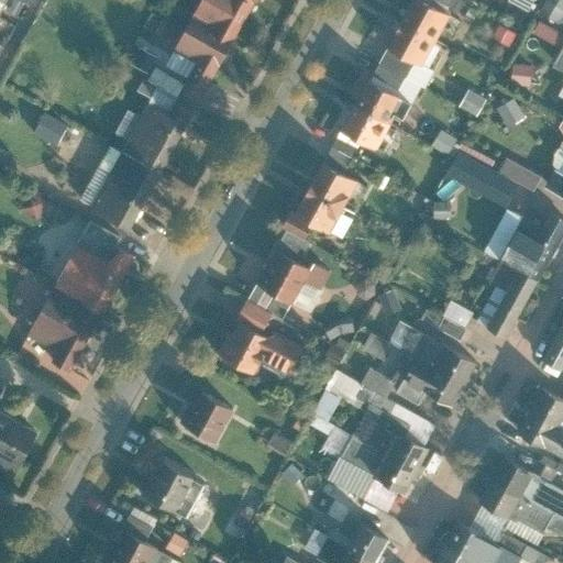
[(234,39),(255,0),(202,0),(194,17),(234,39)]
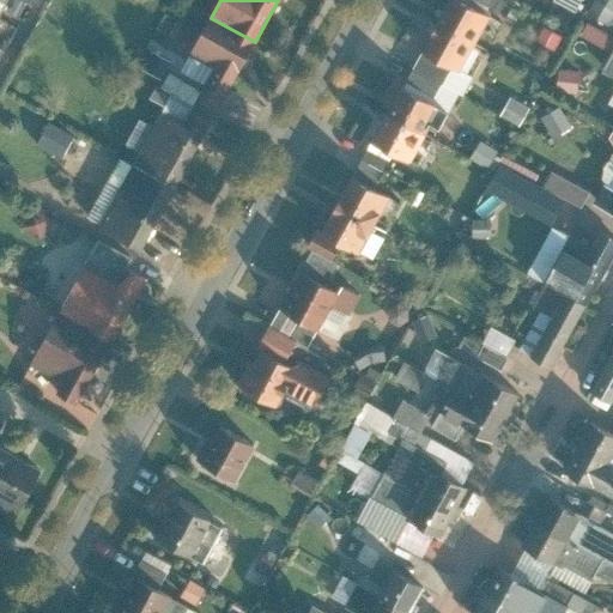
[(462,0),(443,0),(432,23),(473,44),(489,13),(462,0)]
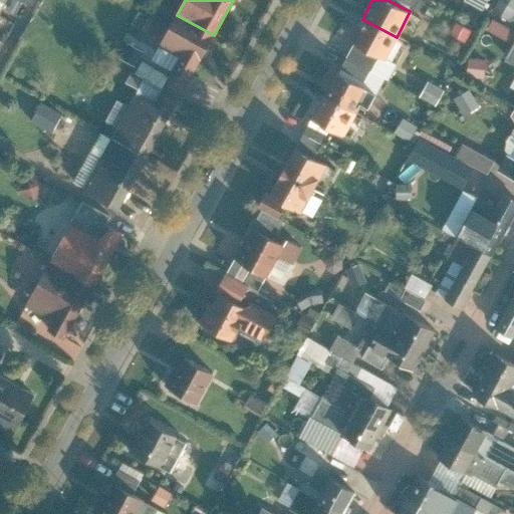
[(388,0),(410,11),(415,0),(388,0)]
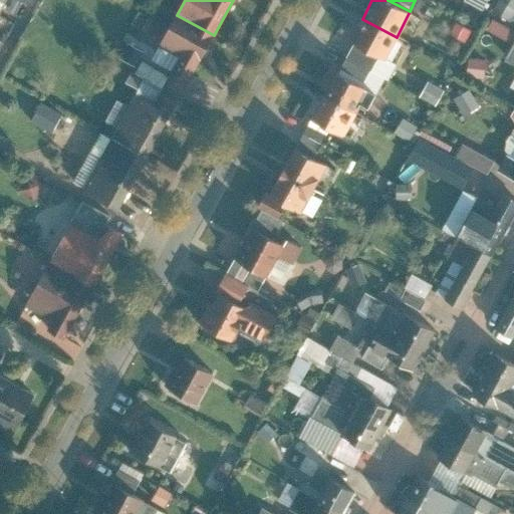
[(513,17),(513,0),(501,0),(497,9),(513,17)]
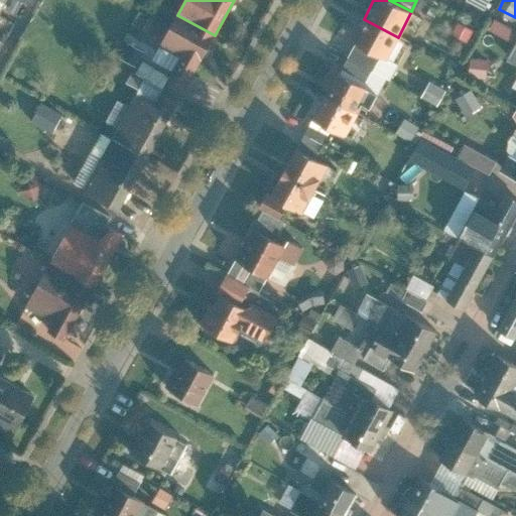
[(215,35),(177,15),(160,45),(181,56),(169,78),(187,87),(215,35)]
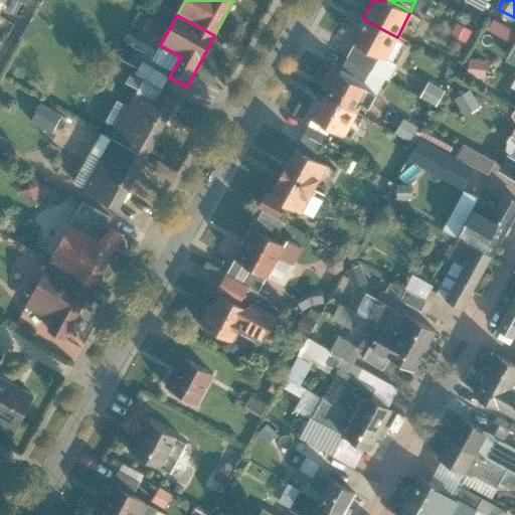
[(384,60),(397,37),(363,19),(351,43),(376,56),(384,60)]
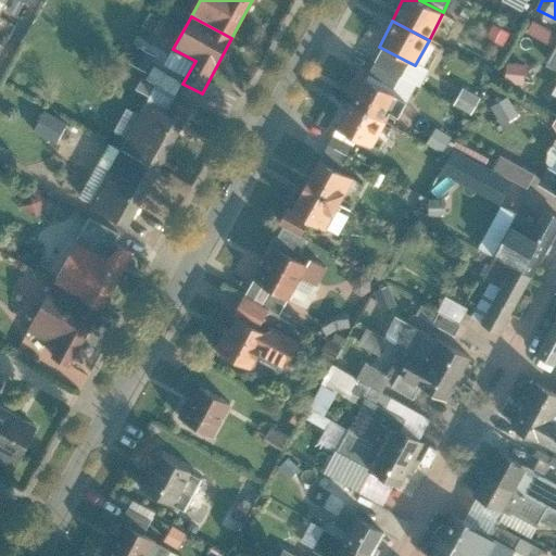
[(555,42),(543,64),(555,71),(555,114),(555,117),(555,42)]
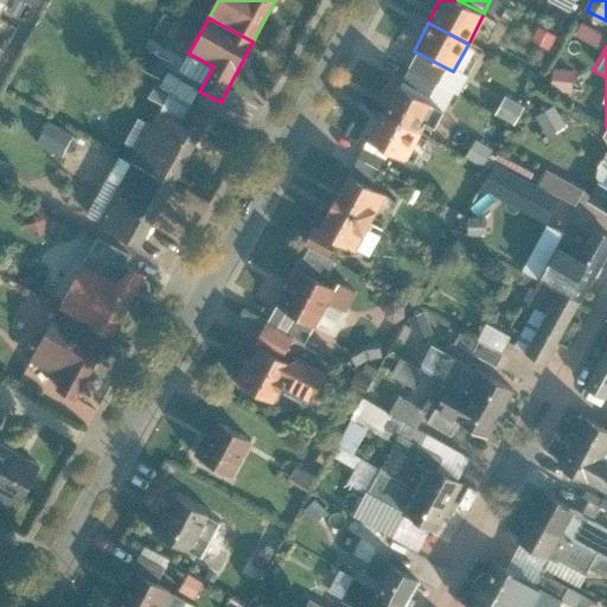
[(443,66),(414,51),(406,66),(436,82),(443,66)]
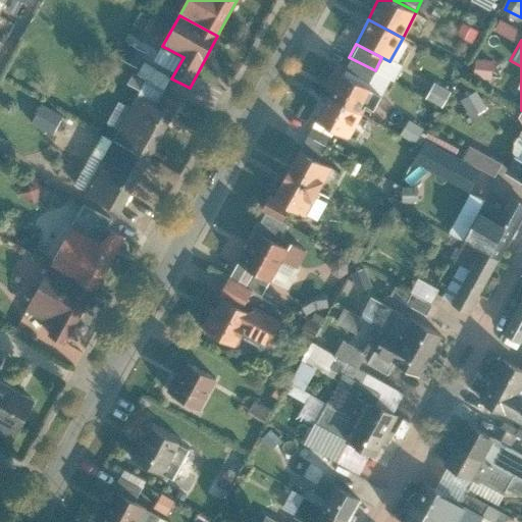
[(477,73),(496,77),(500,58),(480,55),(477,73)]
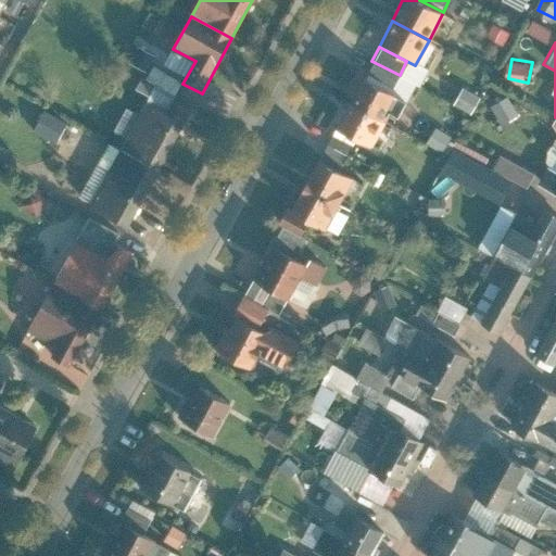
[(391,91),(400,75),(371,61),(364,76),(391,91)]
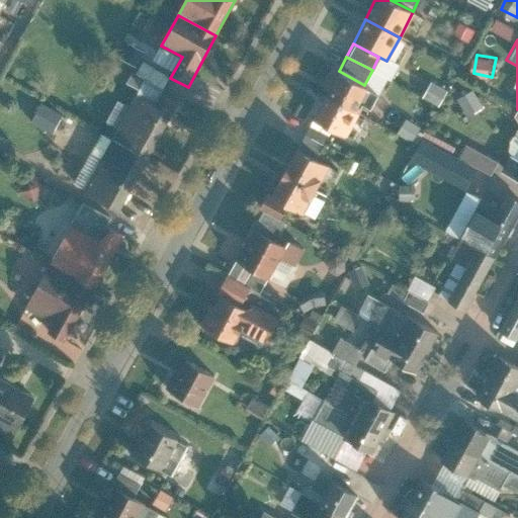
[(337,70),(324,93),(353,109),(365,86),(364,85),(339,71),(337,70)]
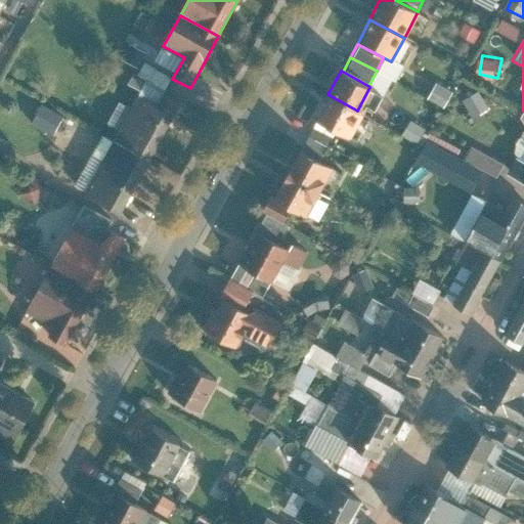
[(433,98),(449,103),(455,86),(438,80),(433,98)]
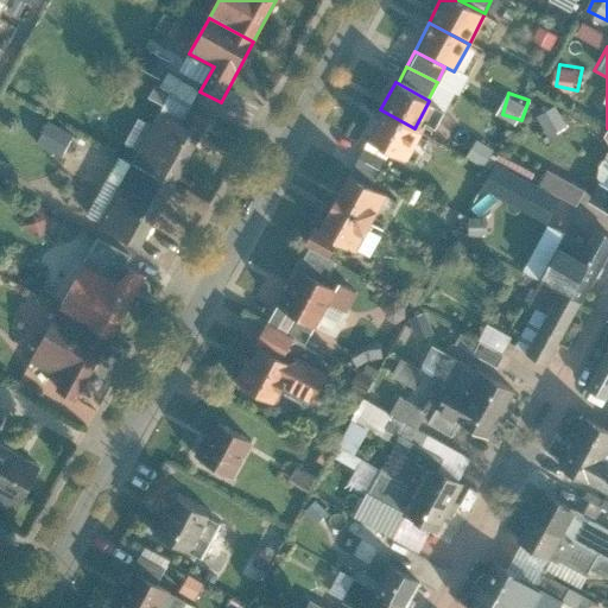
[(542,111),(550,132),(570,125),(561,103),(542,111)]
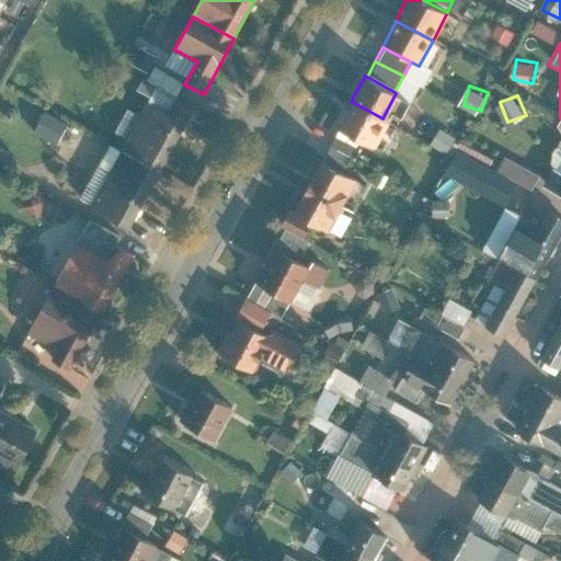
[(382,118),(351,101),(338,126),(373,146),(387,121),(382,118)]
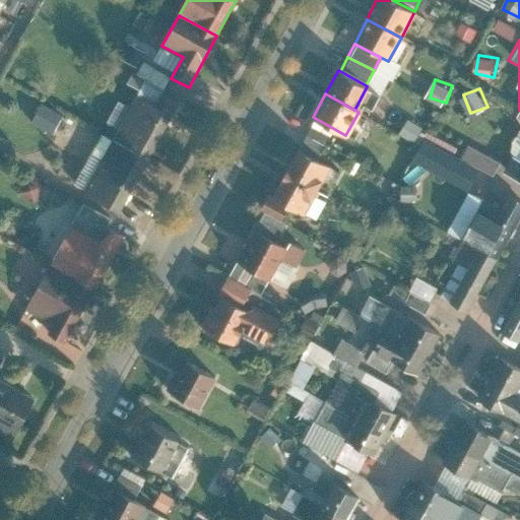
[(113,141),(148,159),(179,104),(161,94),(156,104),(139,94),(113,141)]
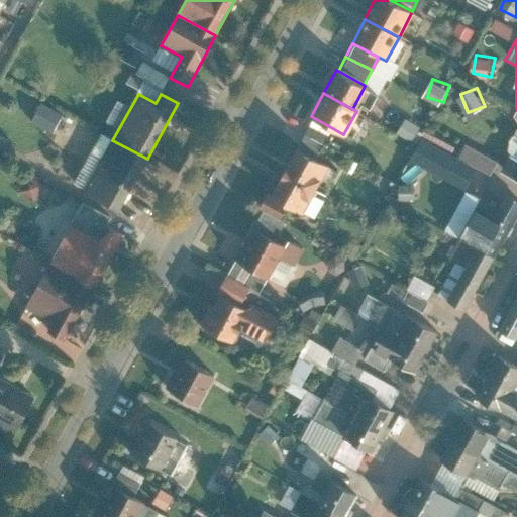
[(41,103),(31,122),(52,132),(62,113),(41,103)]
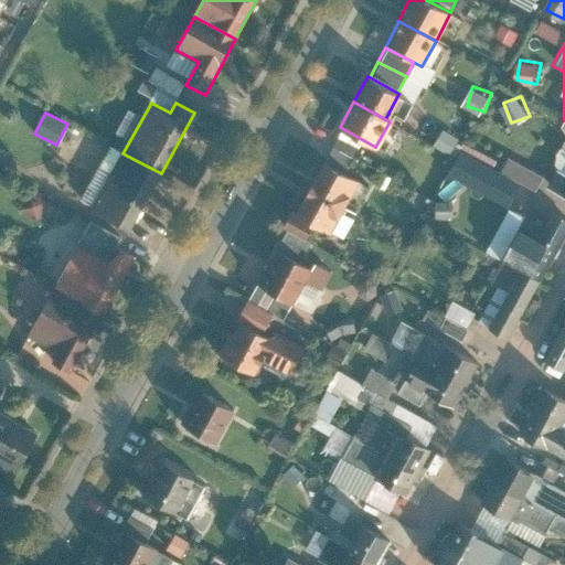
[(438,144),(455,152),(464,136),(447,127),(438,144)]
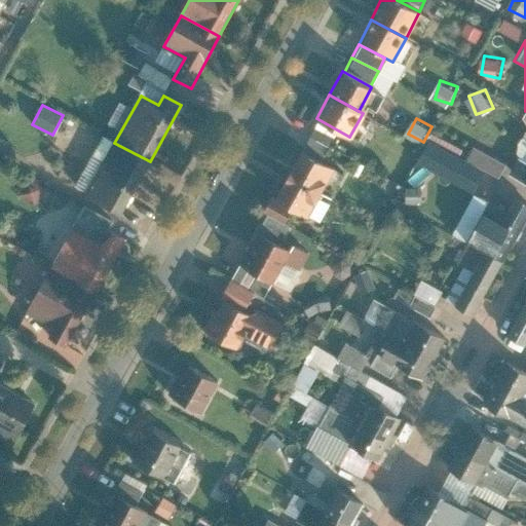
[(309,136),(328,146),(333,138),(314,126),(309,136)]
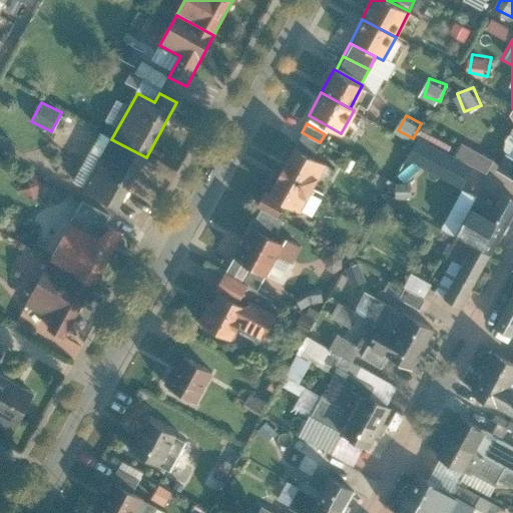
[(302,132),(297,140),(315,151),(320,142),(302,132)]
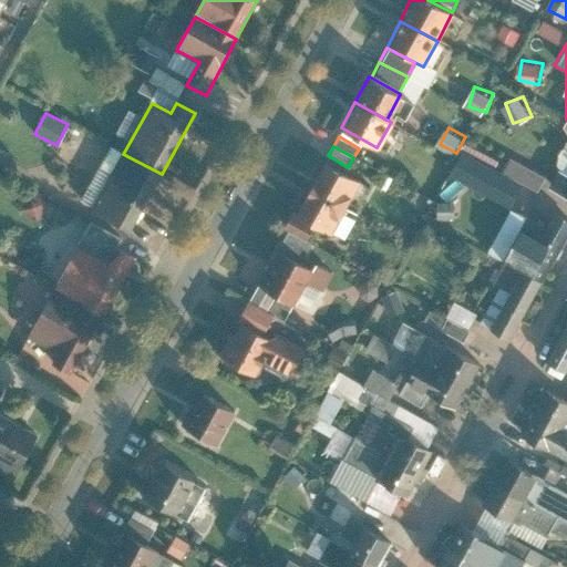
[(162,174),(123,154),(91,210),(133,232),(162,174)]
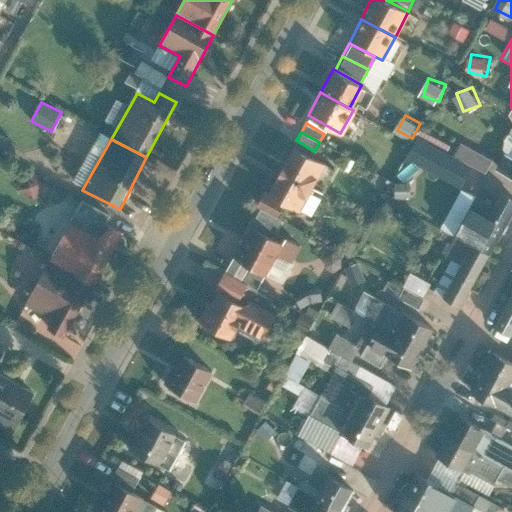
[(289,147),(277,170),(309,187),(321,165),(289,147)]
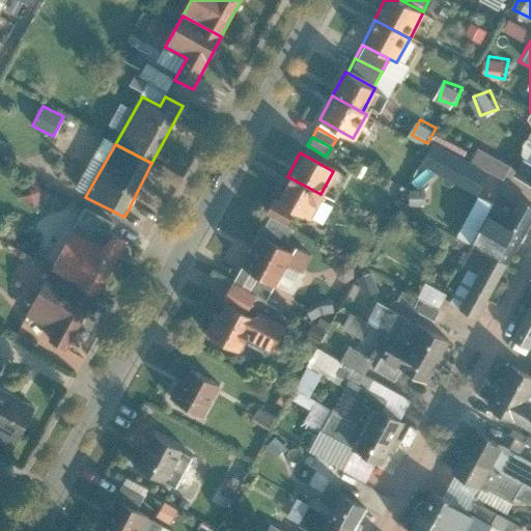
[(530,185),(530,165),(521,160),(511,174),(530,185)]
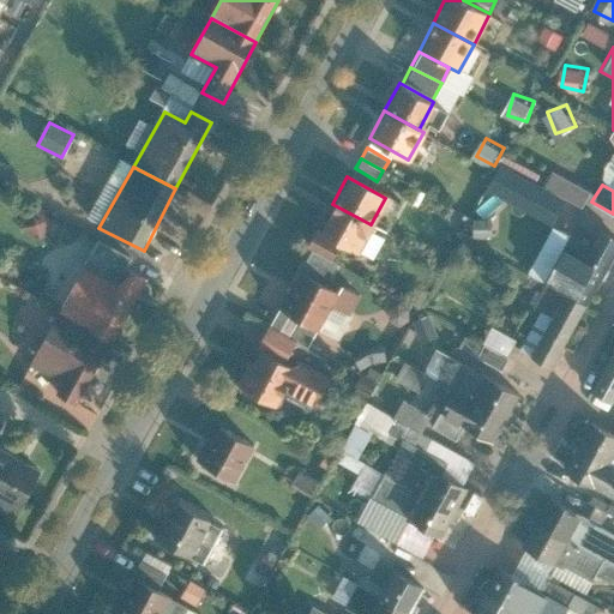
[(356,252),(371,224),(332,204),(318,232),(338,242),(356,252)]
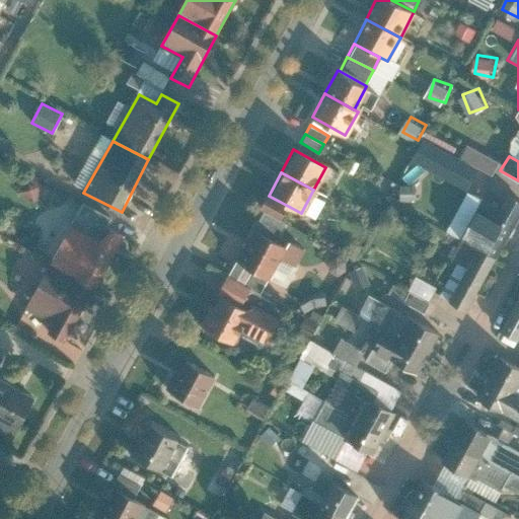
[(29,173),(24,192),(42,197),(48,179),(29,173)]
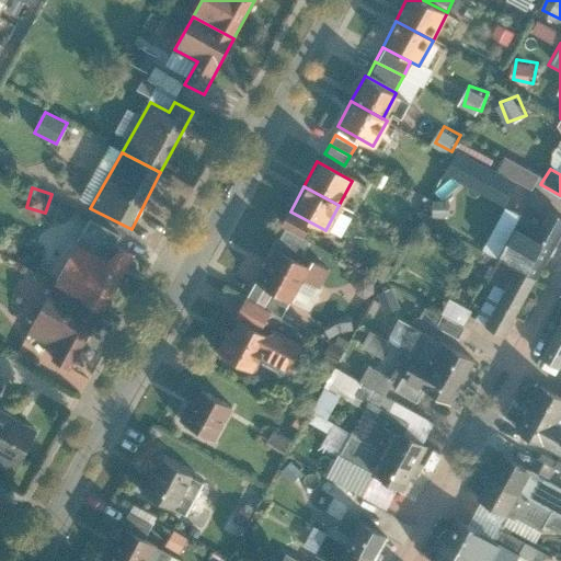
[(309,221),(290,212),(281,227),(283,228),(301,238),(309,221)]
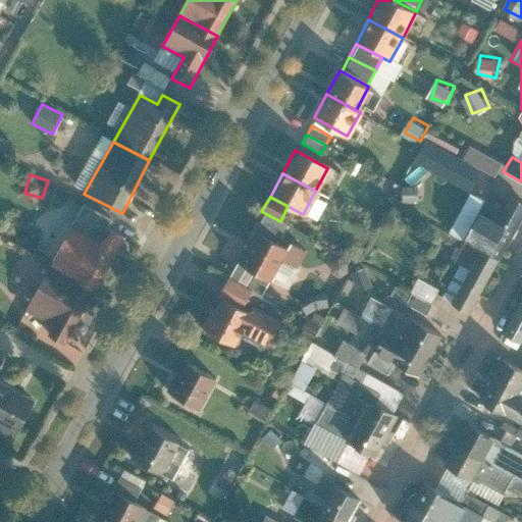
[(498,259),(521,214),(521,203),(509,197),(488,233),(471,225),(463,242),(498,259)]
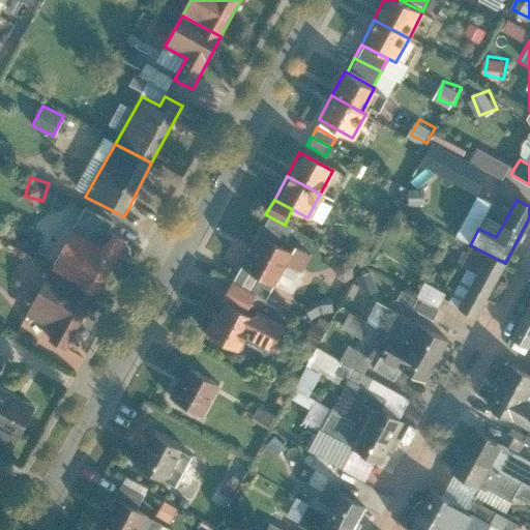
[(86,207),(52,267),(99,292),(126,240),(111,232),(115,223),(86,207)]
